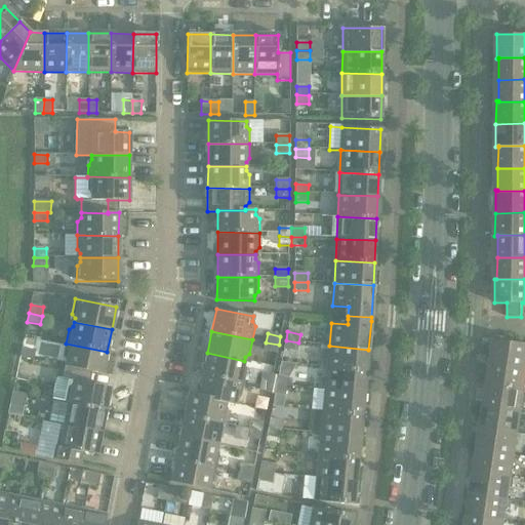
[(490,363),(492,363),(492,362),(524,367),(524,344),(493,339),(490,363)]
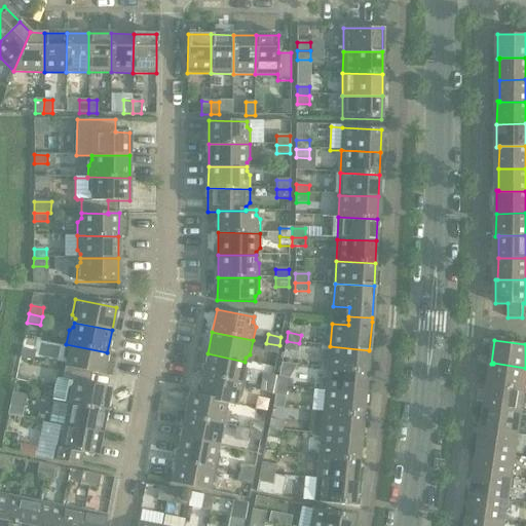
[(299,343),(287,341),(285,349),(297,352),(299,343)]
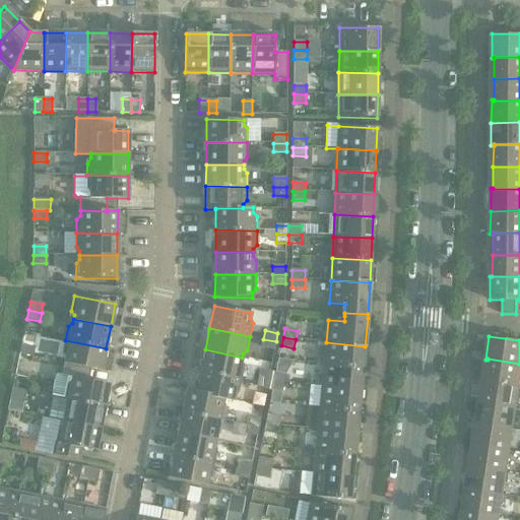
[(276,341),(263,339),(261,348),(274,350),(276,341)]
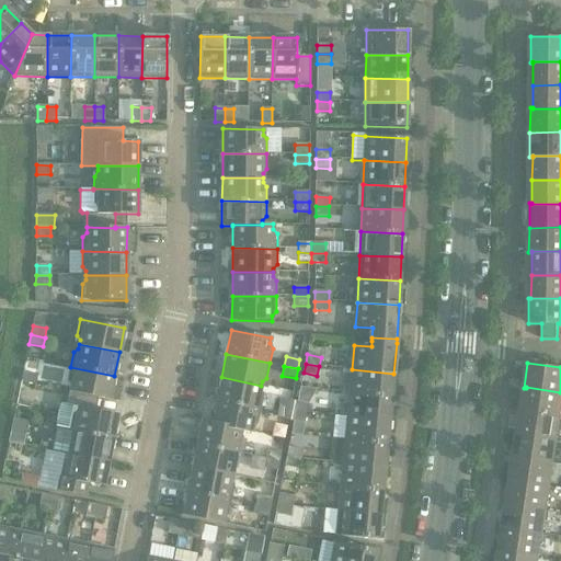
[(70,387),(70,391),(99,397),(99,398),(110,400),(114,376),(70,367),(68,381),(70,387)]
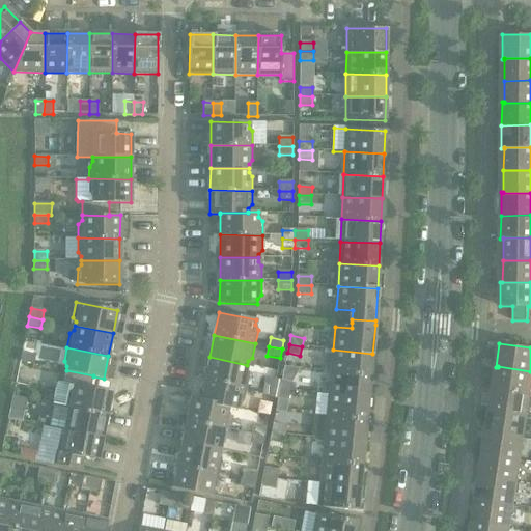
[(333,350),(331,372),(370,375),(372,354),(333,350)]
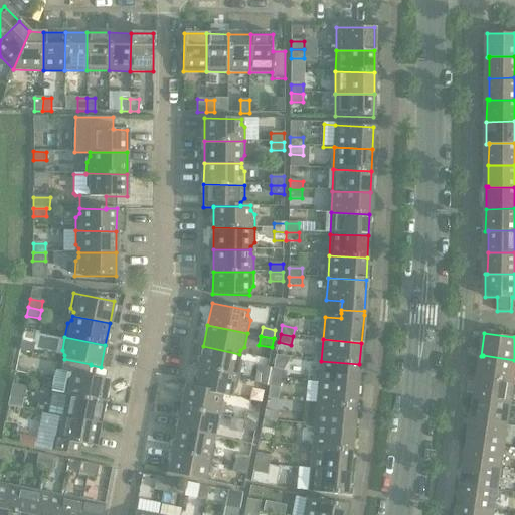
[(21,342),(19,351),(32,353),(34,345),(21,342)]
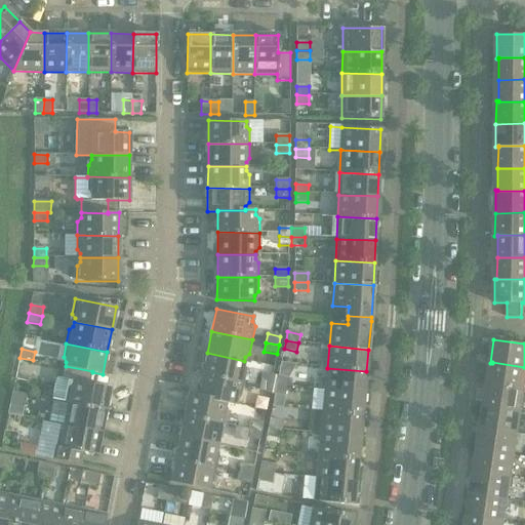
[(207,353),(203,375),(244,382),(246,369),(244,364),(244,361),(207,353)]
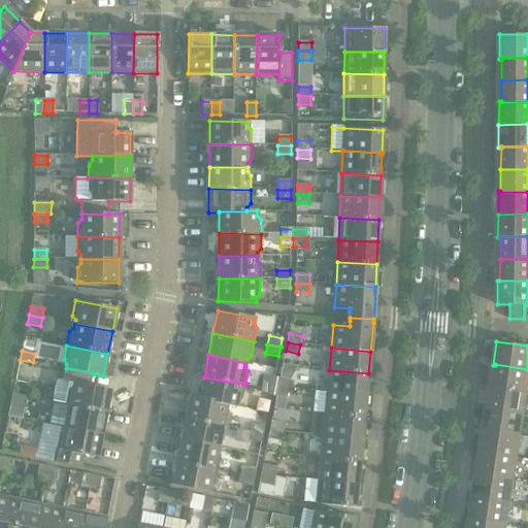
[(527,369),(495,364),(495,365),(492,387),(527,392),(527,389),(527,369)]
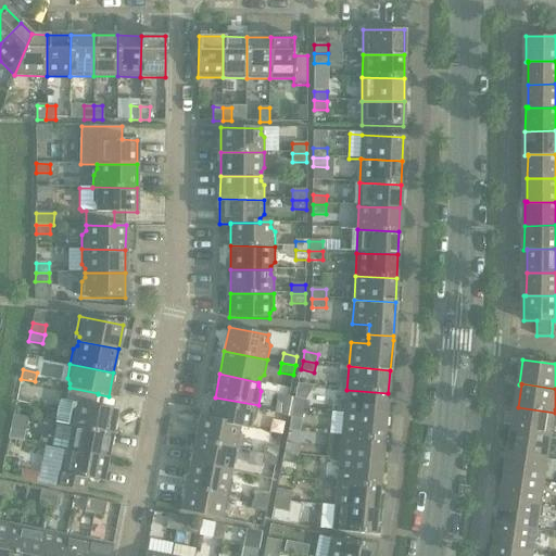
[(55,424),(68,427),(112,436),(116,411),(95,407),(98,394),(98,393),(70,388),(66,402),(63,401),(60,403),(55,424)]
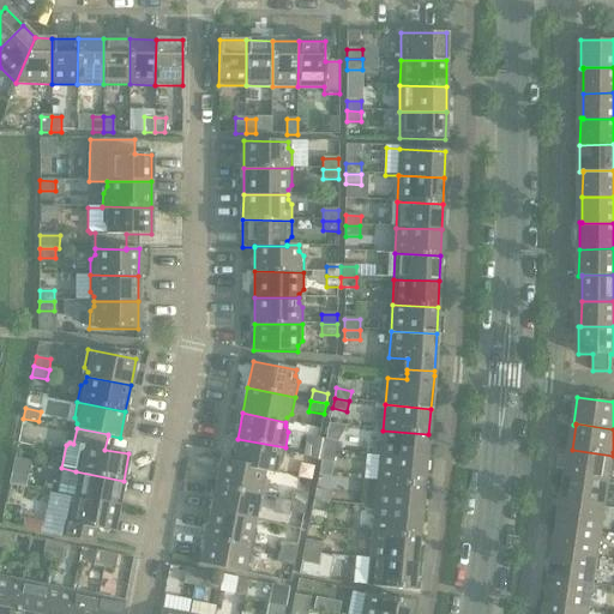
[(383,431),(380,456),(426,461),(428,434),(383,431)]
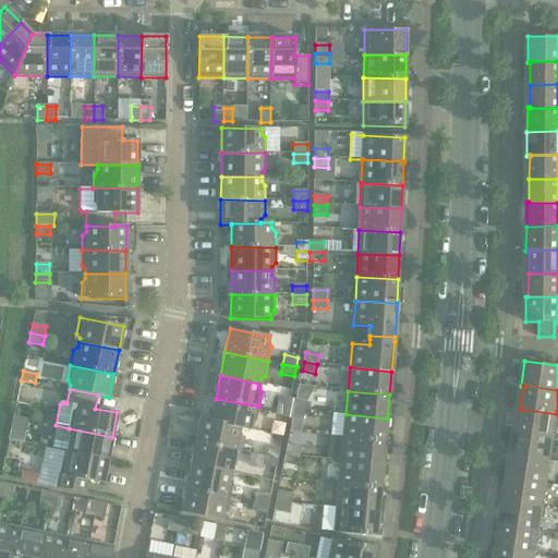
[(279,397),(278,407),(291,409),(293,400),(279,397)]
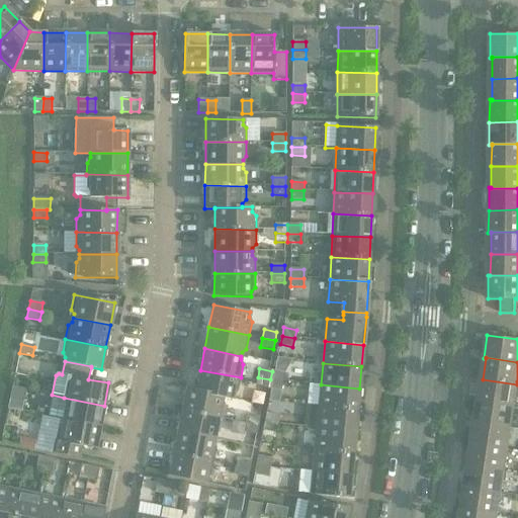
[(200,370),(196,391),(196,392),(223,397),(223,398),(233,400),(234,395),(238,392),(241,377),(200,370)]
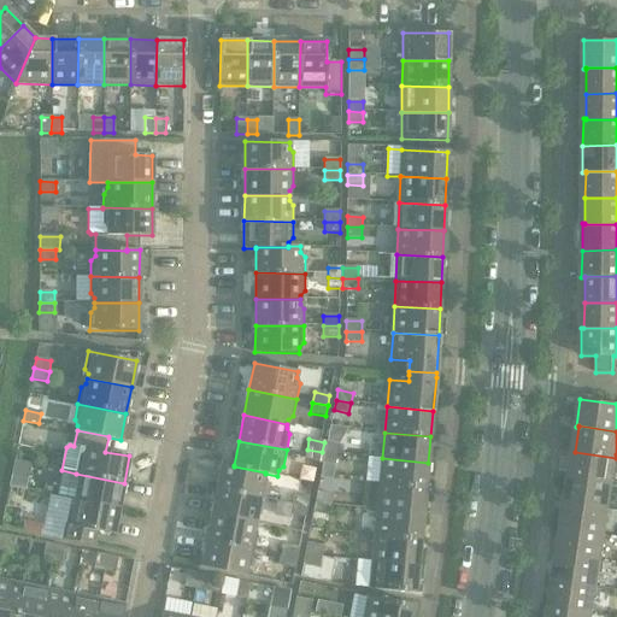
[(324,442),(322,452),(336,456),(339,445),(324,442)]
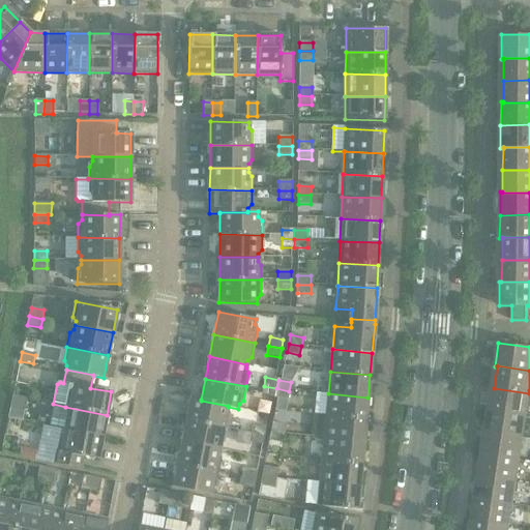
[(276,388),(264,386),(262,394),(274,398),(276,388)]
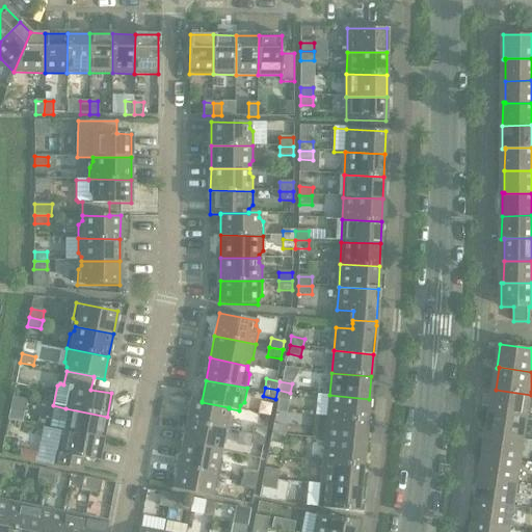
[(277,390),(275,399),(289,401),(290,393),(277,390)]
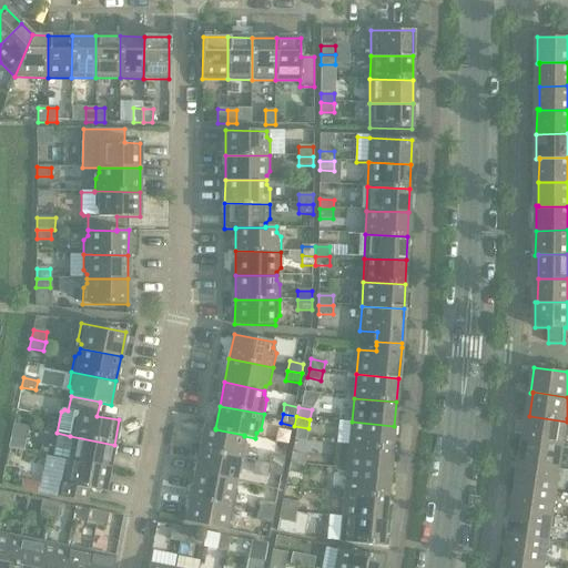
[(526,438),(526,439),(564,445),(567,445),(567,422),(529,416),(526,438)]
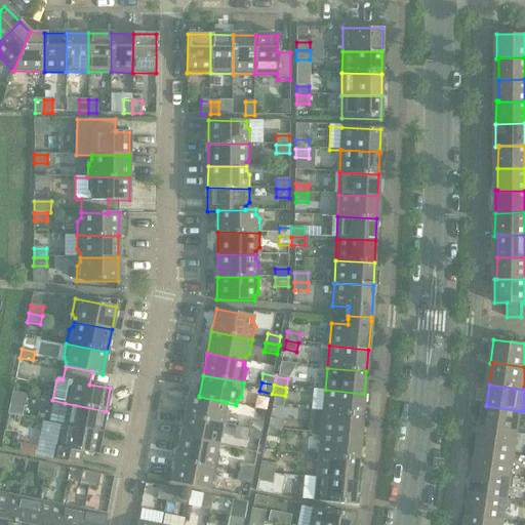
[(325,390),(323,412),(362,415),(364,394),(325,390)]
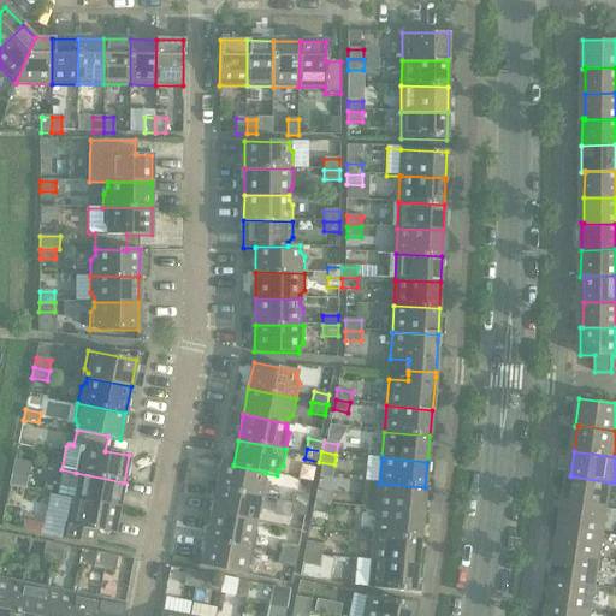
[(221,462),(217,489),(264,498),(267,481),(264,477),(265,473),(265,472),(234,466),(234,465),(221,462)]
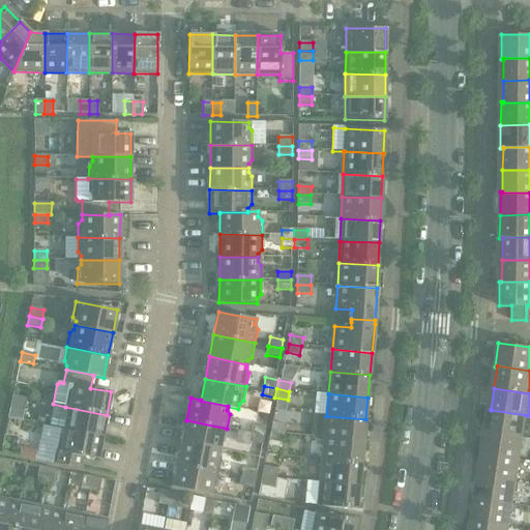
[(53,404),(49,425),(64,430),(102,437),(107,415),(65,407),(53,404)]
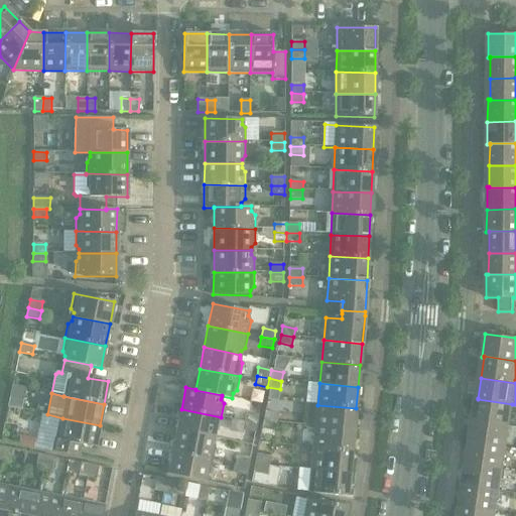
[(10,398),(8,407),(21,409),(23,401),(10,398)]
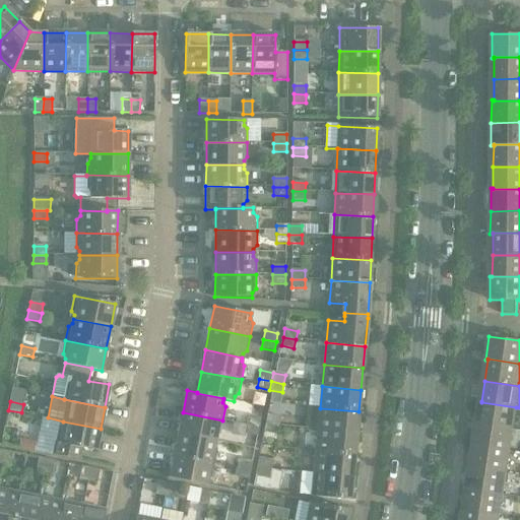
[(479,401),(475,424),(513,430),(516,407),(481,402),(481,401),(479,401)]
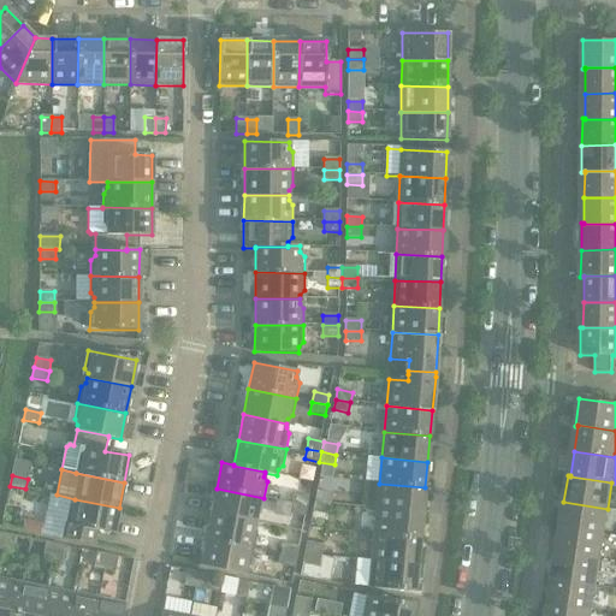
[(379,484),(377,509),(422,514),(425,487),(379,484)]
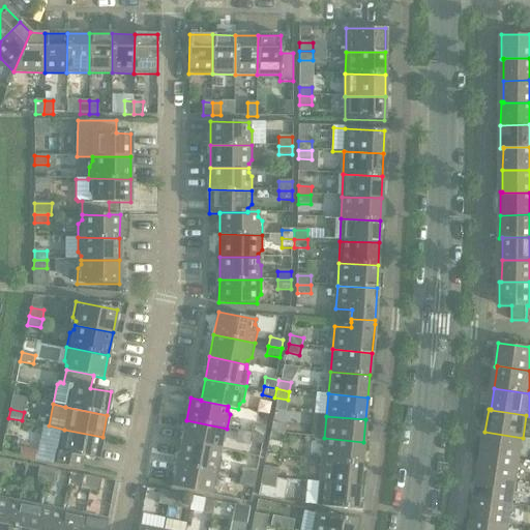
[(186,420),(181,442),(219,449),(219,446),(225,442),(227,429),(186,420)]
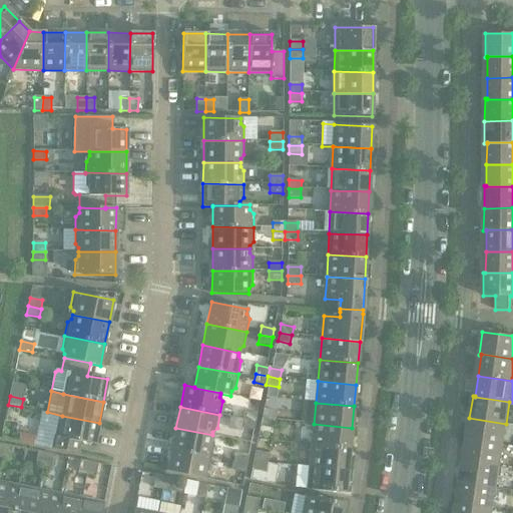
[(264,409),(263,418),(275,420),(277,412),(264,409)]
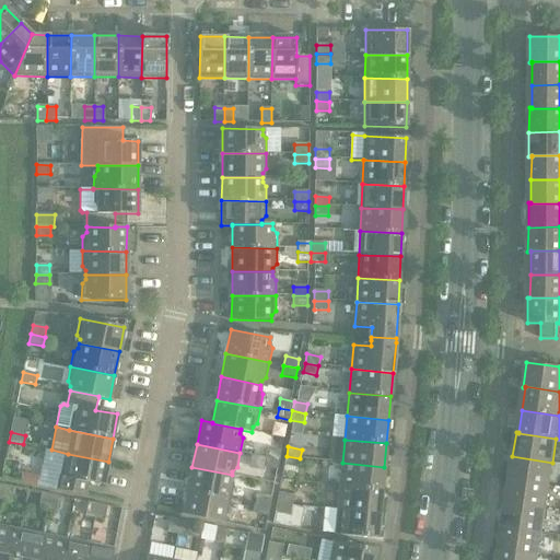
[(46,448),(38,486),(57,490),(85,496),(88,482),(103,486),(108,462),(68,454),(51,450),(46,448)]
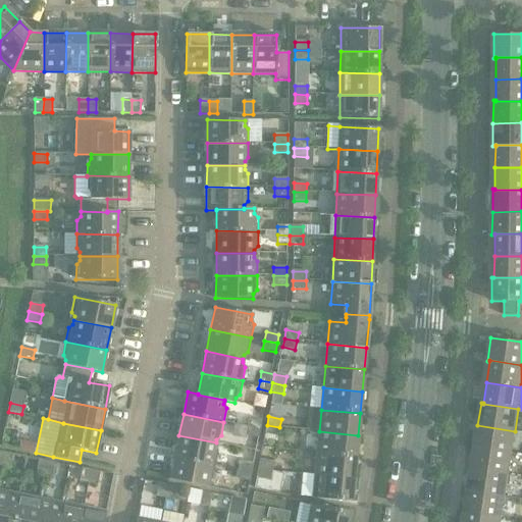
[(249,418),(247,426),(260,429),(261,421),(249,418)]
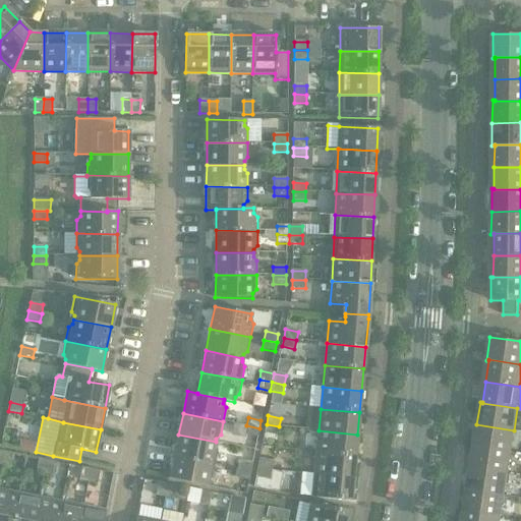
[(279,426),(267,424),(265,432),(278,436),(279,426)]
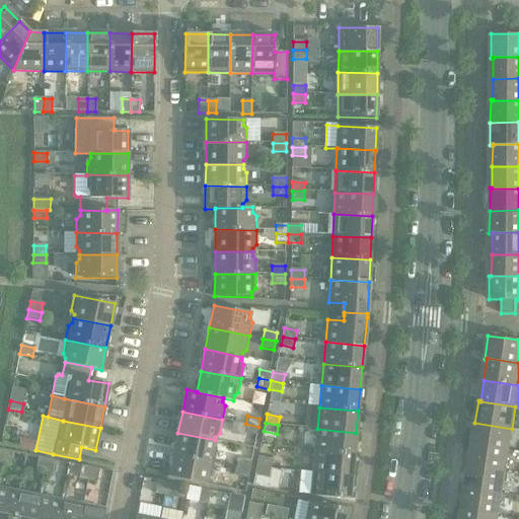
[(471,445),(473,446),(473,445),(509,450),(512,429),(474,423),(471,445)]
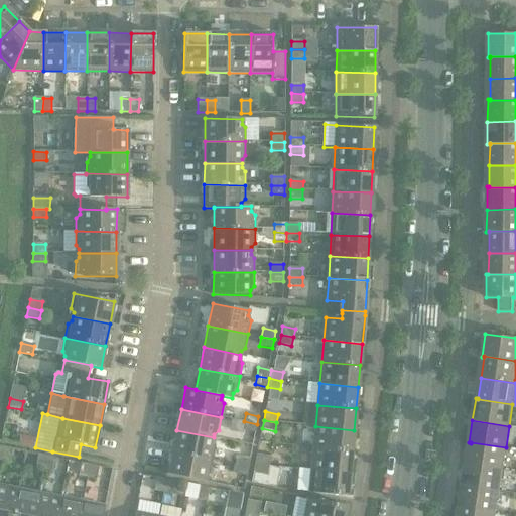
[(257,424),(244,421),(243,430),(255,432),(257,424)]
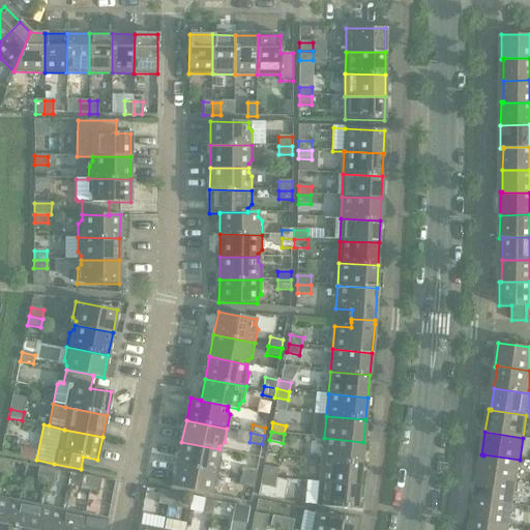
[(324,438),(322,460),(361,464),(363,442),(324,438)]
